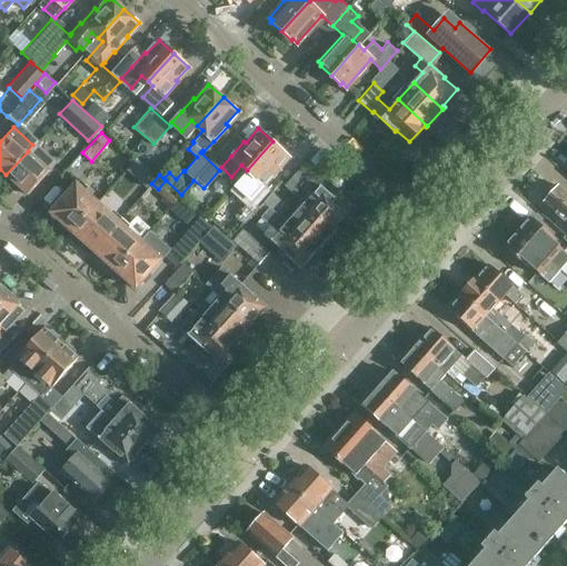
[(272,141),(247,170),(252,175),(242,187),(254,196),(277,170),(275,169),(287,155),(272,141)]
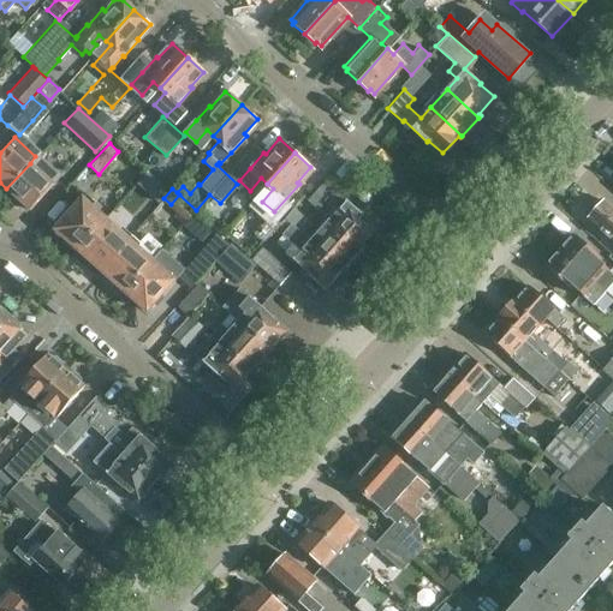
[(73,174),(84,162),(75,154),(64,165),(73,174)]
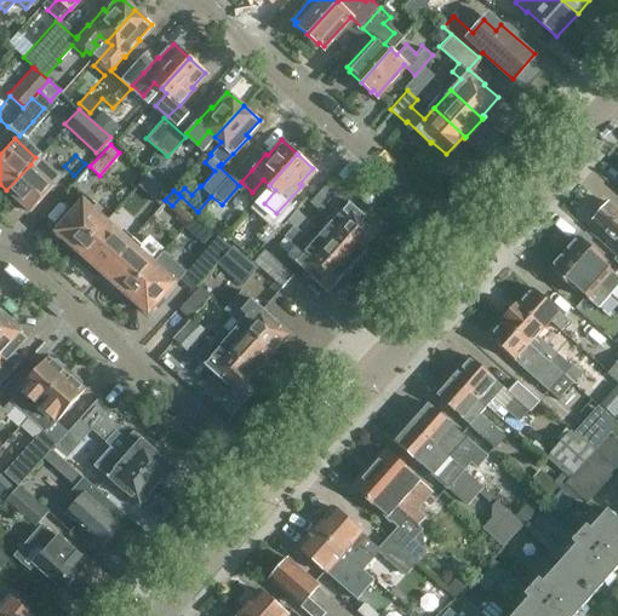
[(30,165),(6,190),(28,209),(56,179),(46,171),(43,176),(30,165)]
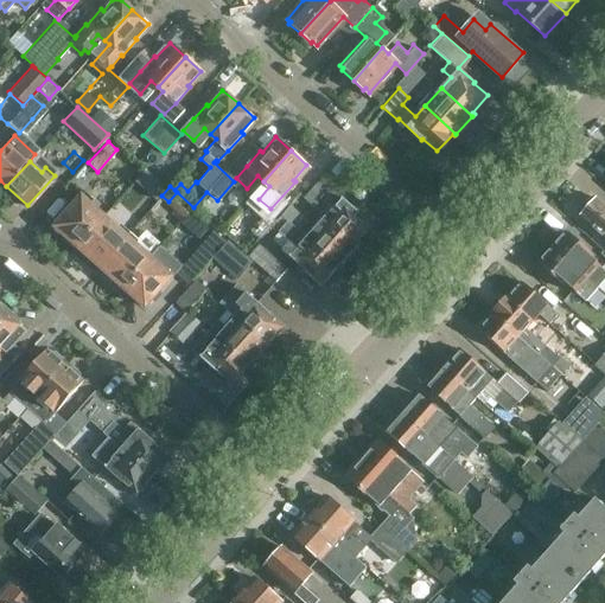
[(351,204),(336,190),(320,175),(301,197),(312,206),(319,199),(326,205),(320,212),(356,245),(357,244),(356,243),(371,225),(358,212),(358,211),(357,210),(358,209),(352,203),(351,204)]
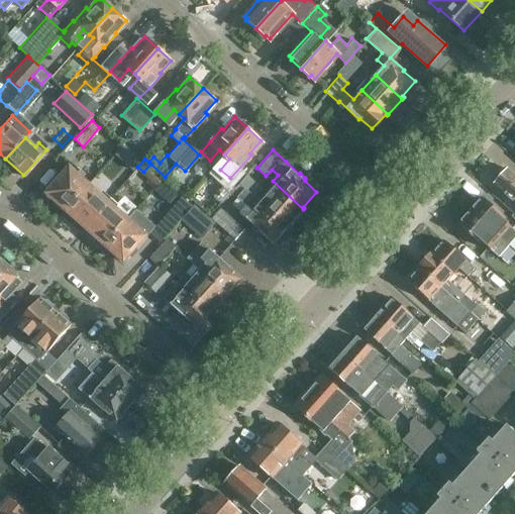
[(44,192),(65,210),(87,184),(75,173),(78,170),(71,164),(44,192)]
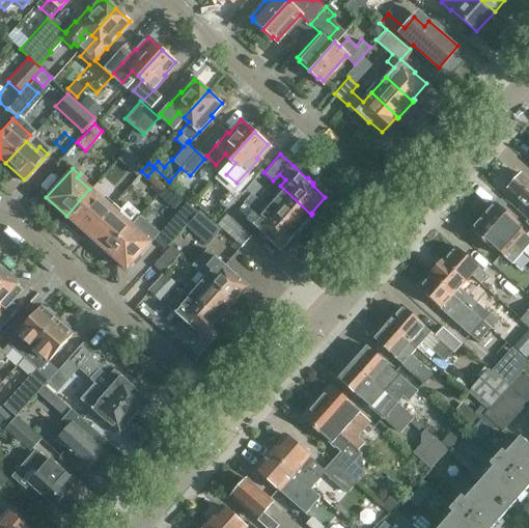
[(505,187),(528,209),(528,177),(520,170),(505,187)]
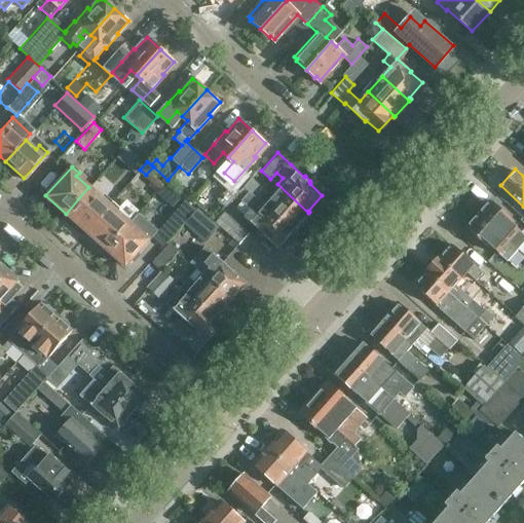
[(294,229),(263,200),(262,201),(255,196),(262,188),(250,177),(238,189),(230,182),(216,199),(224,207),(234,195),(239,199),(251,210),(245,216),(264,233),(265,232),(277,244),(292,228),(293,230),(294,229)]
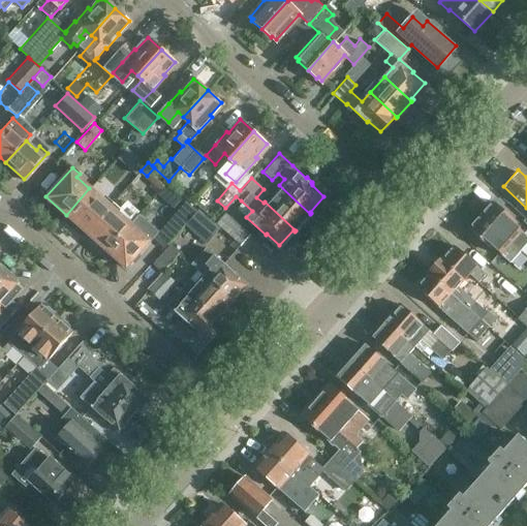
[(310,214),(279,185),(265,202),(296,230),(310,214)]
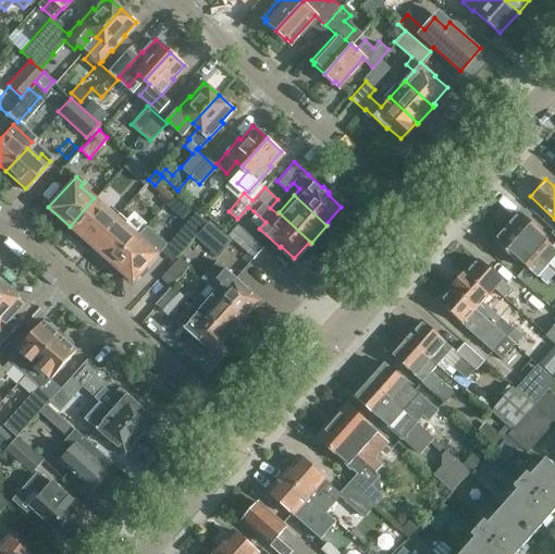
[(94,198),(70,226),(89,244),(119,211),(109,204),(106,208),(94,198)]
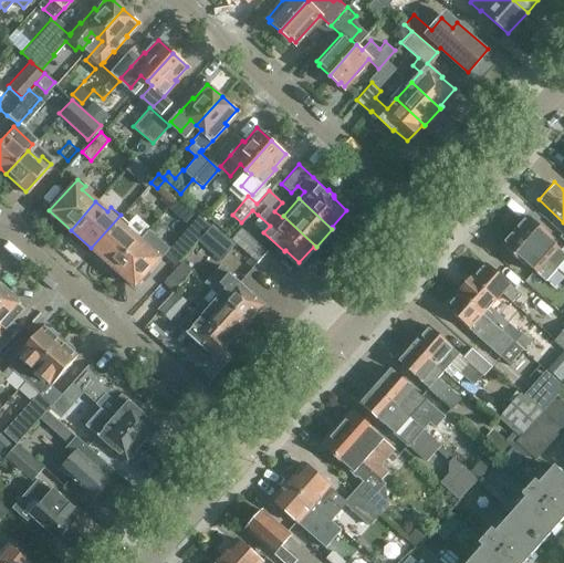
[(526,214),(512,228),(555,267),(563,257),(563,253),(556,248),(554,251),(545,243),(552,237),(526,214)]
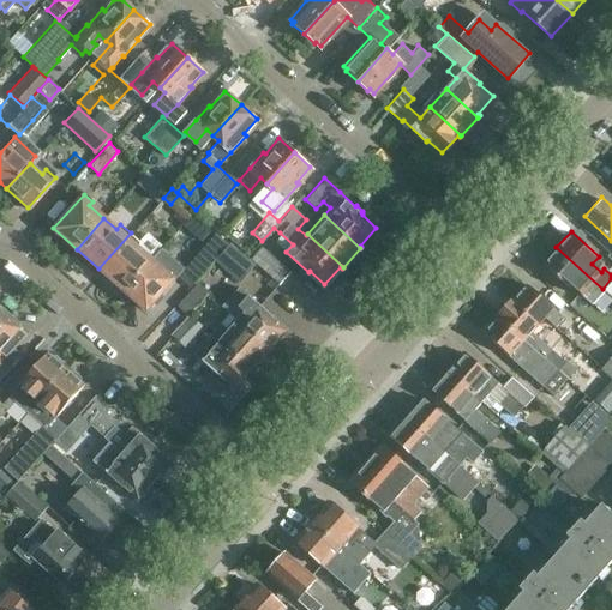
[(131,233),(99,269),(121,289),(149,258),(136,247),(141,242),(131,233)]
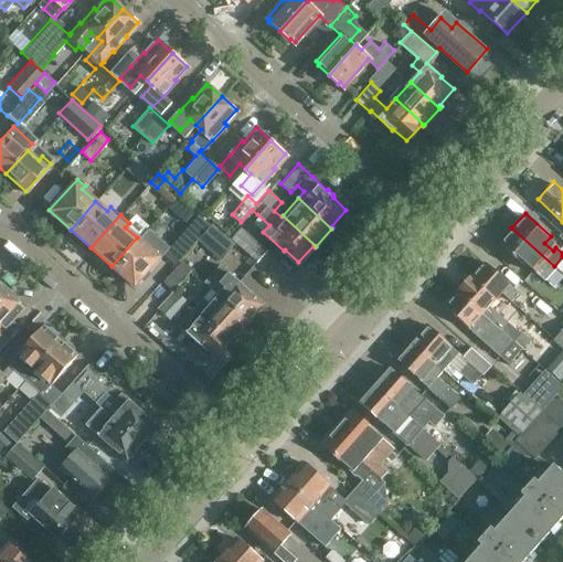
[(178,239),(187,246),(205,226),(197,218),(178,239)]
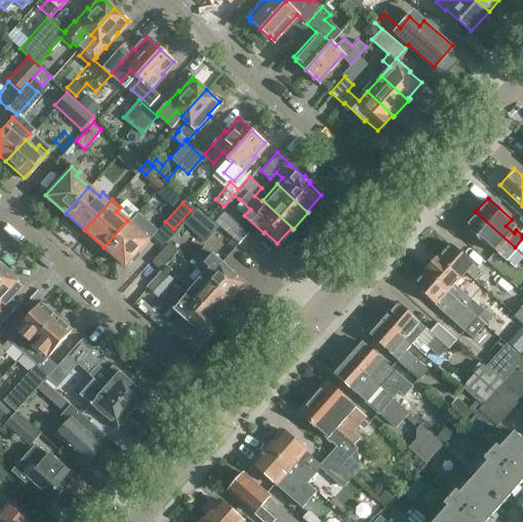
[(196,207),(183,222),(204,240),(216,226),(196,207)]
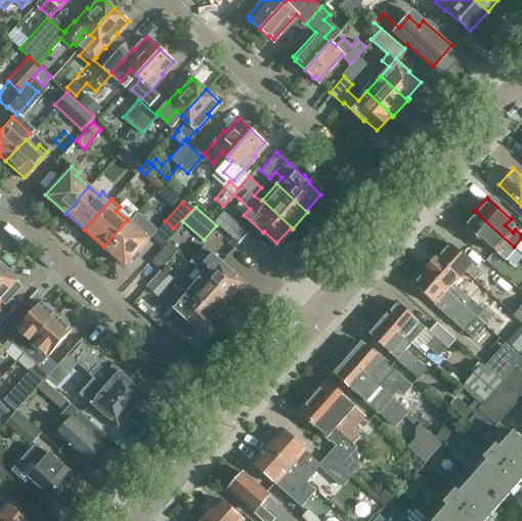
[(247,231),(222,210),(214,219),(238,242),(247,231)]
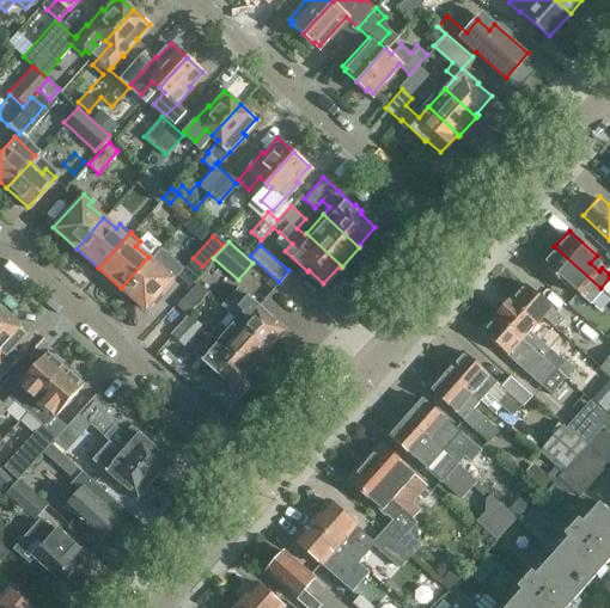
[(601,288),(554,246),(540,263),(568,288),(574,280),(584,288),(580,292),(590,300),(601,288)]
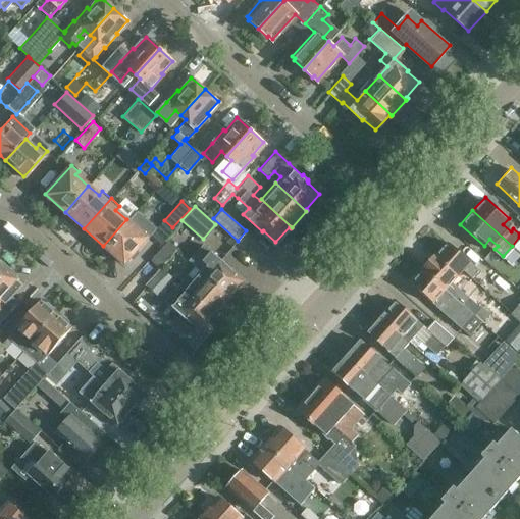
[(126,219),(103,246),(123,263),(149,234),(141,227),(139,230),(126,219)]
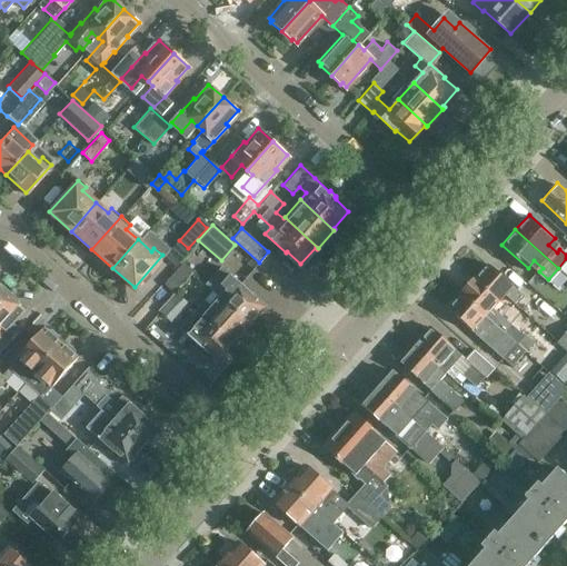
[(163,283),(173,291),(157,309),(171,323),(189,303),(176,289),(192,270),(182,261),(163,283)]
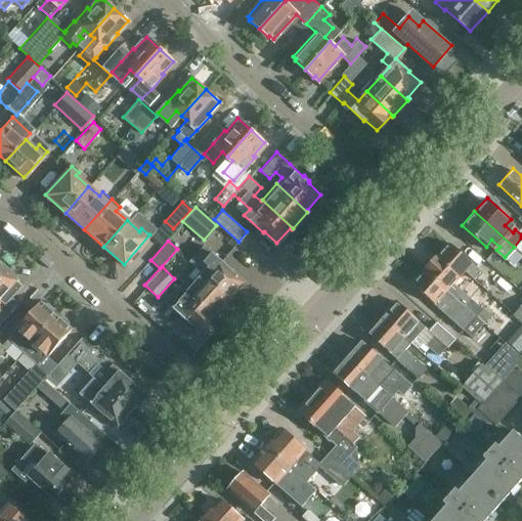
[(449,242),(436,255),(459,275),(464,269),(473,277),(480,270),(449,242)]
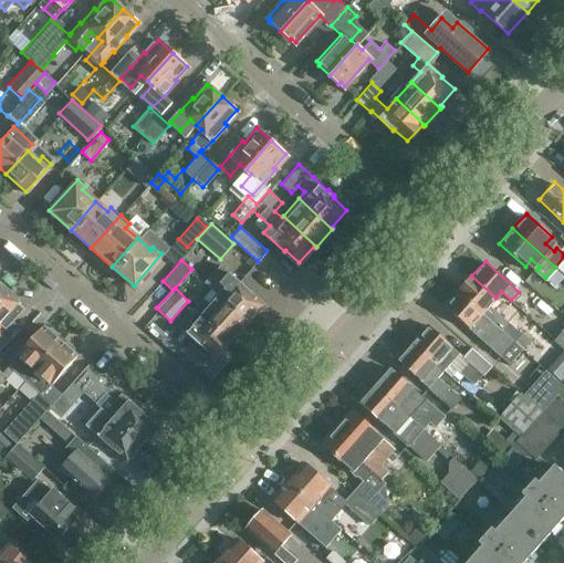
[(220,280),(223,282),(215,293),(248,323),(250,322),(248,320),(262,304),(249,292),(250,291),(228,271),(220,280)]
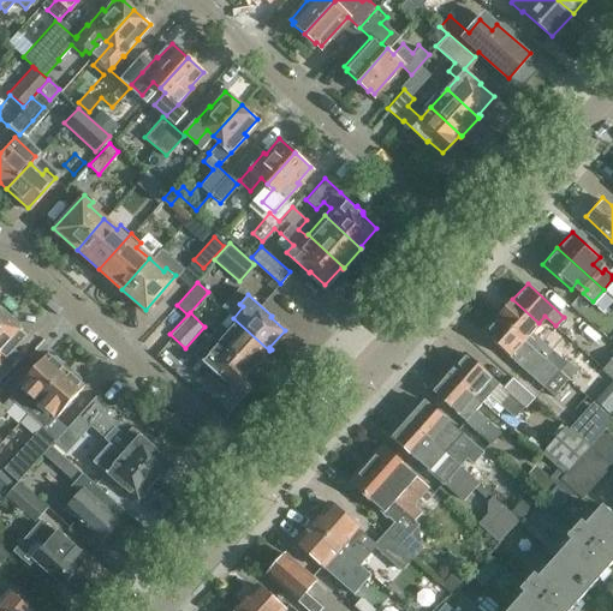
[(539,323),(512,299),(511,298),(495,315),(498,316),(555,369),(559,371),(566,361),(552,348),(551,349),(530,331),(539,323)]
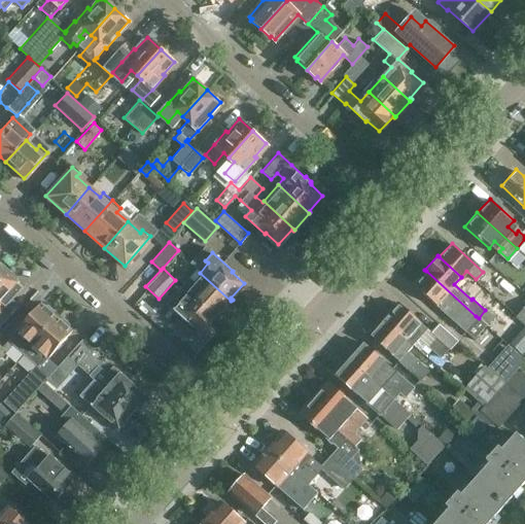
[(0,281),(8,272),(0,265),(0,281)]
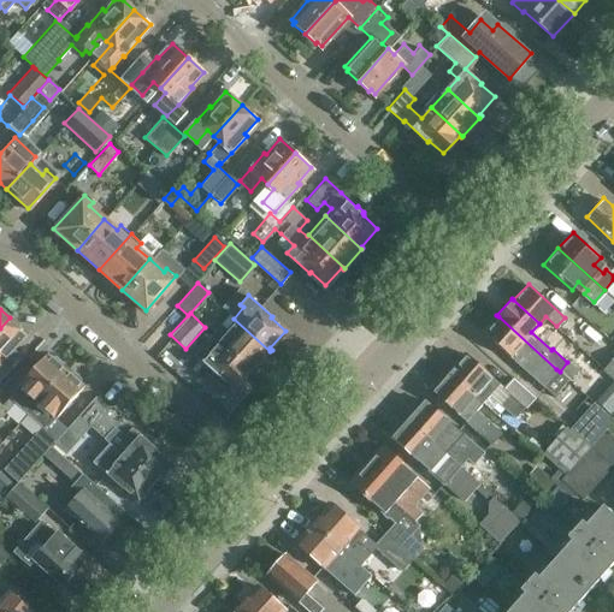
[(556,369),(499,316),(484,333),(509,356),(542,386),(556,369)]
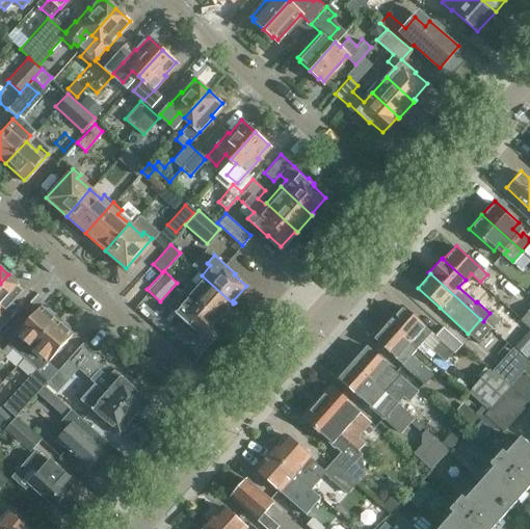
[(8,274),(0,284),(0,315),(24,288),(8,274)]
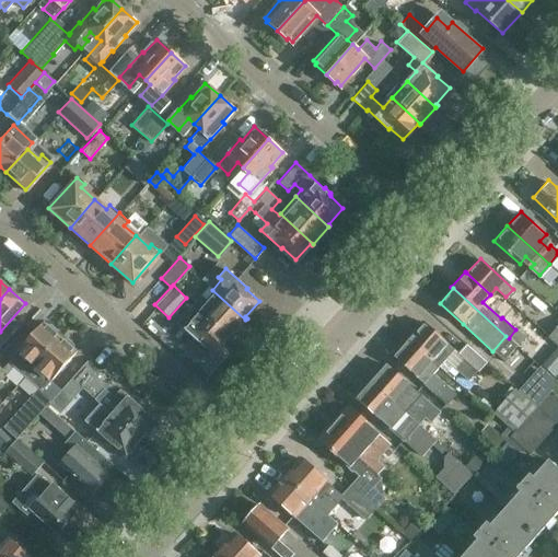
[(245,320),(212,290),(197,306),(231,337),(245,320)]
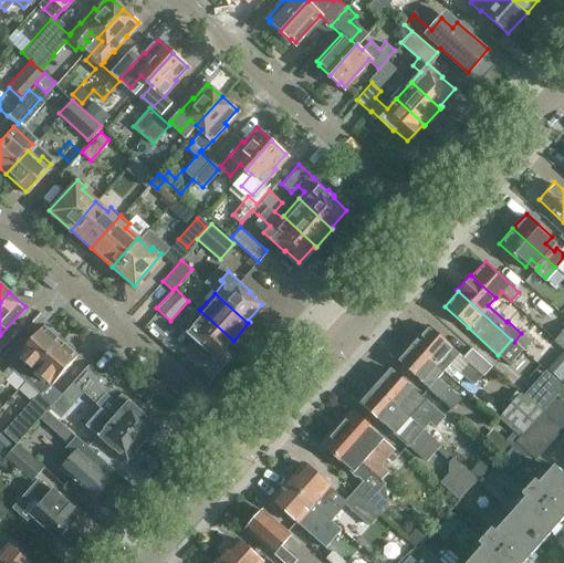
[(233,341),(199,310),(198,312),(192,308),(186,315),(188,316),(179,326),(200,345),(201,344),(216,356),(231,340),(232,341),(233,341)]
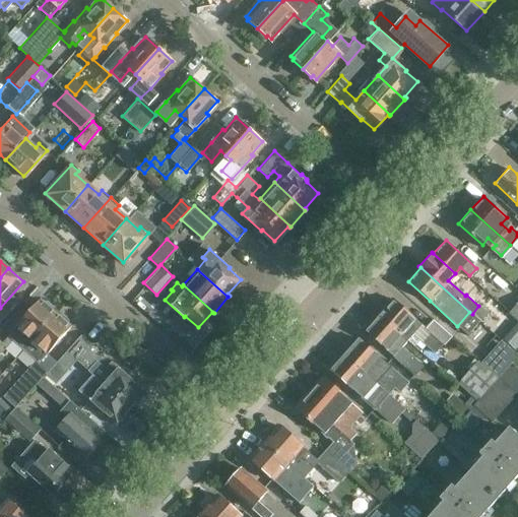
[(390,298),(377,313),(399,333),(405,327),(434,352),(451,333),(432,317),(416,305),(408,314),(390,298)]
